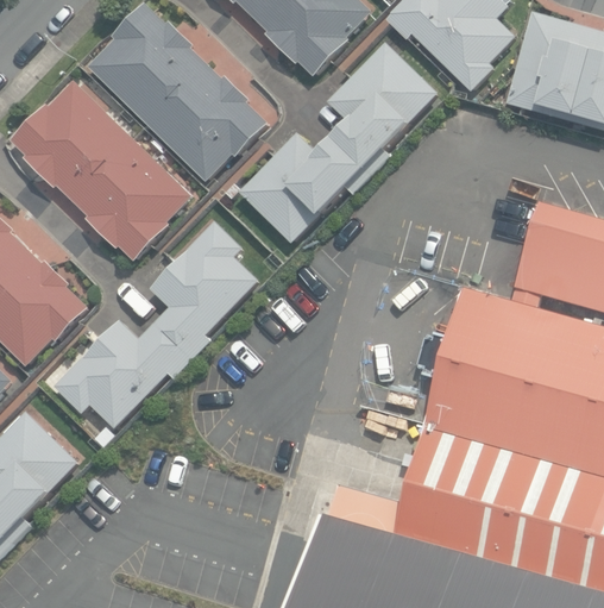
[(228,0),(234,5),(237,2),(266,31),(264,35),(295,64),(297,62),(313,77),(350,39),(347,37),(372,12),(359,0),(228,0)]
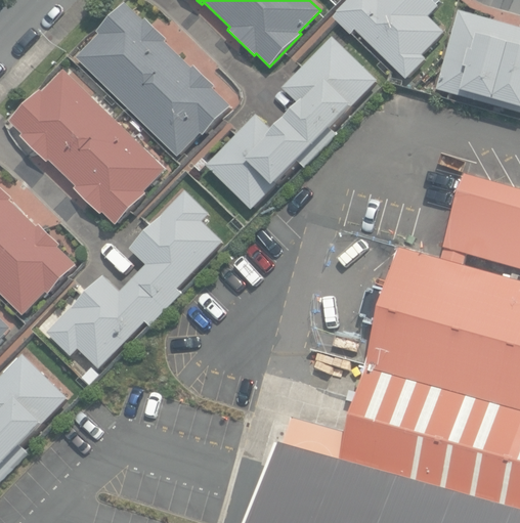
[(346,0),(331,16),(334,18),(349,34),(353,29),(405,79),(425,57),(421,53),(442,32),(426,15),(439,1),(438,0),(346,0)]
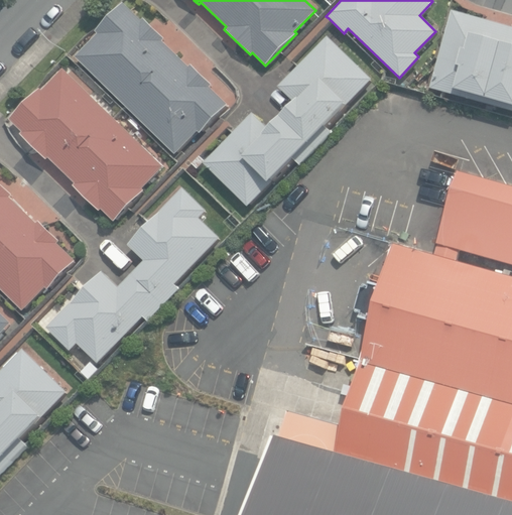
[(98,32),(76,55),(174,152),(197,130),(199,132),(227,104),(209,86),(211,84),(189,63),(187,66),(161,40),(163,38),(143,17),(140,20),(122,2),(95,30),(98,32)]
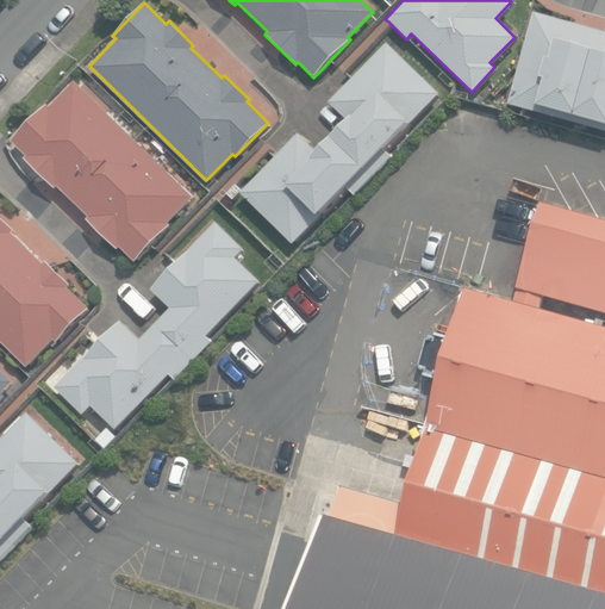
[(604,31),(531,11),(505,104),(604,131),(604,31)]
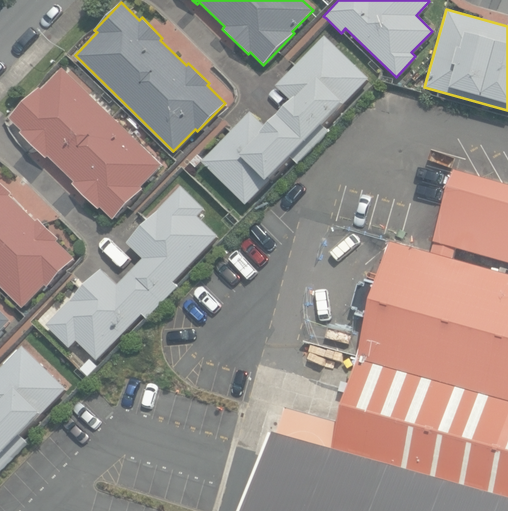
[(295,64),(275,84),(292,101),(267,127),(250,110),(199,161),(244,205),(291,158),(296,163),(298,161),(328,131),(322,125),(368,78),(324,35),(295,64)]
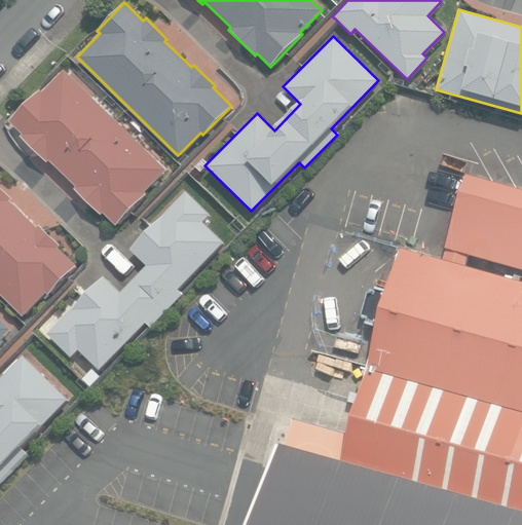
[(165,170),(64,71),(41,94),(39,90),(9,121),(22,134),(20,136),(46,162),(48,160),(76,187),(74,189),(101,215),(103,213),(115,225),(146,193),(144,191),(165,170)]
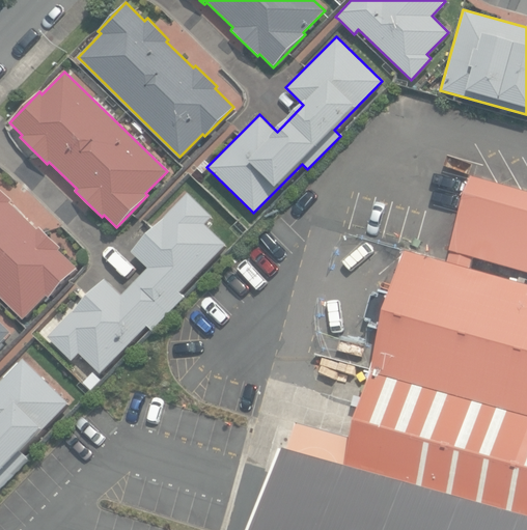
[(526,191),(470,175),(449,250),(473,257),(526,272),(526,191)]
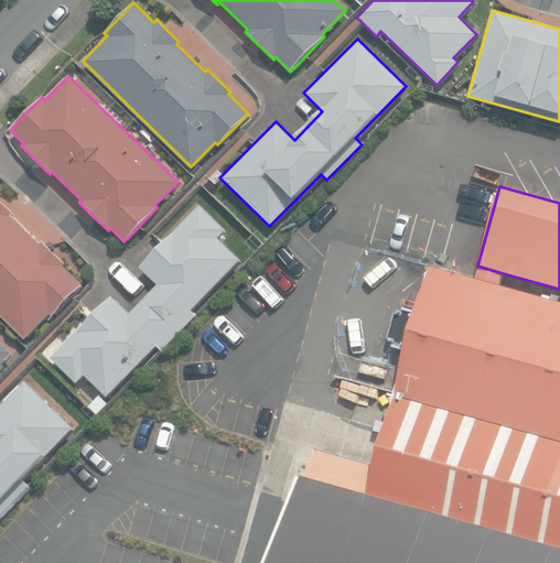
[(0,315),(22,337),(46,313),(49,315),(79,284),(60,264),(62,262),(39,240),(36,242),(8,215),(11,212),(0,201),(0,315)]
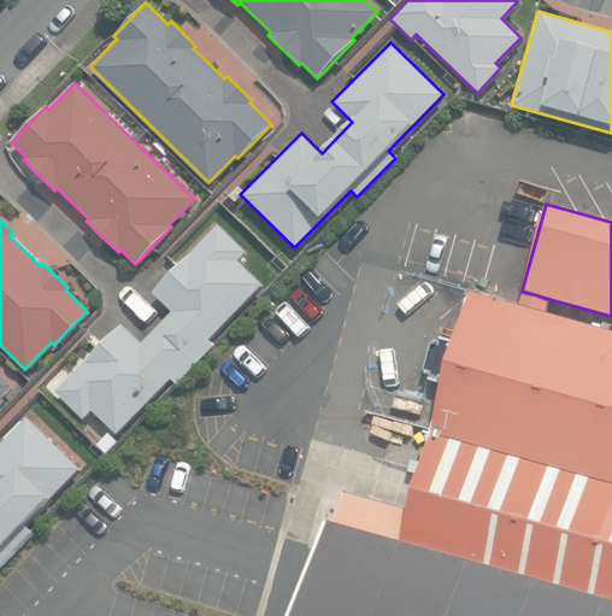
[(216,222),(148,292),(168,310),(140,339),(121,321),(53,392),(82,420),(90,411),(115,434),(169,379),(176,385),(215,344),(209,338),(260,283),(239,263),(242,258),(240,256),(246,250),(216,222)]
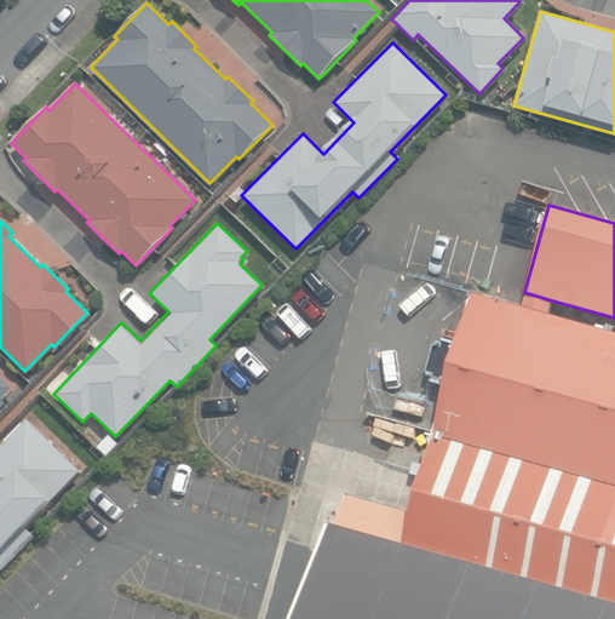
[(446,385),(411,511),(401,544),(614,602),(614,328),(549,311),(521,303),(471,290),(457,343),(441,338),(440,344),(435,343),(426,373),(434,376),(432,380),(446,385)]
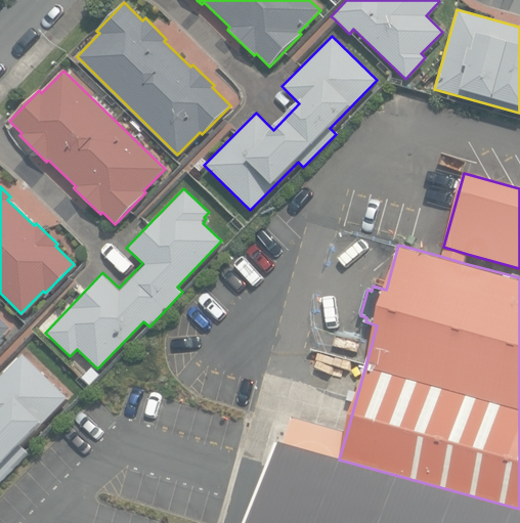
[(467,254),(443,247),(440,256),(464,263),(467,254)]
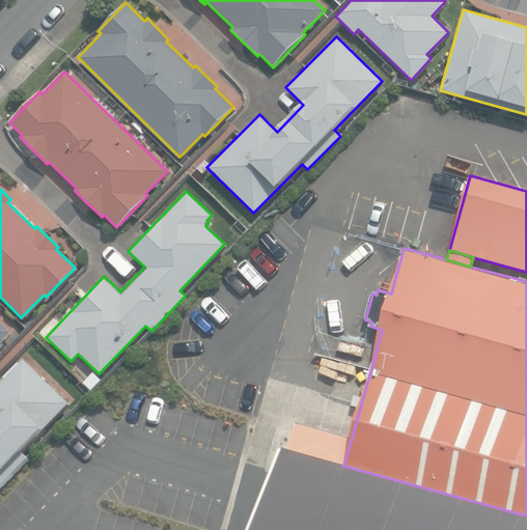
[(0,340),(9,332),(0,323),(0,340)]
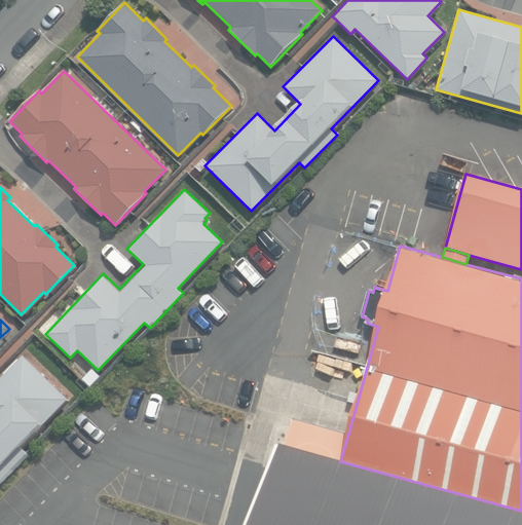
[(3,374),(0,377),(0,481),(27,454),(21,448),(68,400),(23,355),(19,360),(16,358),(2,373),(3,374)]
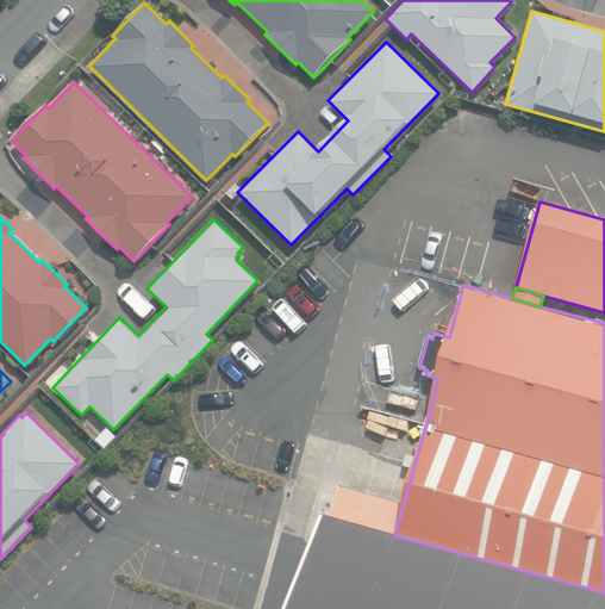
[(328,516),(300,608),(604,608),(604,592),(394,535),(404,503),(340,485),(331,516),(328,516)]
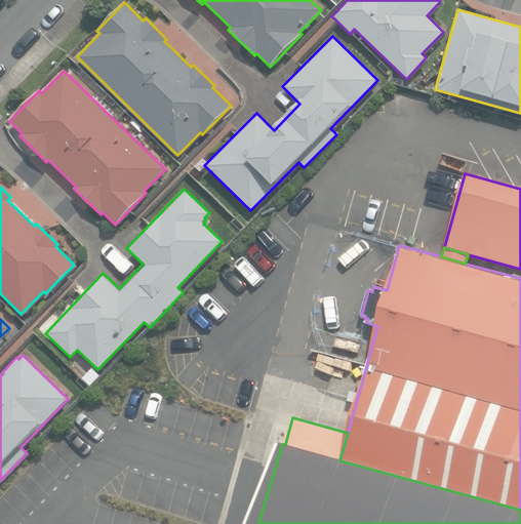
All buildings are outlined.
